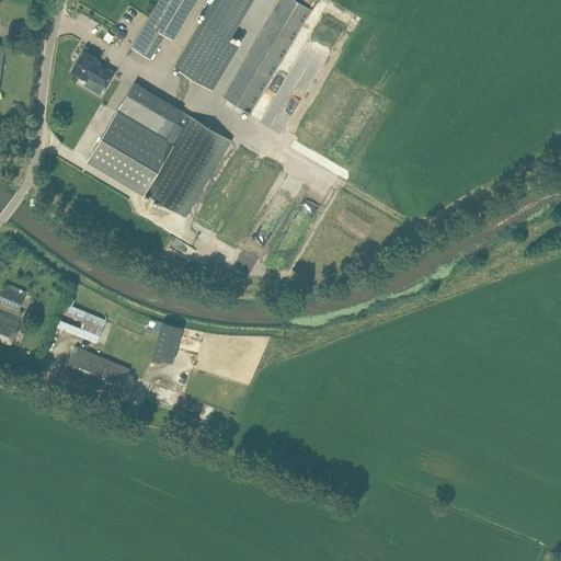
[(160,0),(138,37),(133,47),(150,57),(156,48),(164,33),(173,38),(196,0),(160,0)]
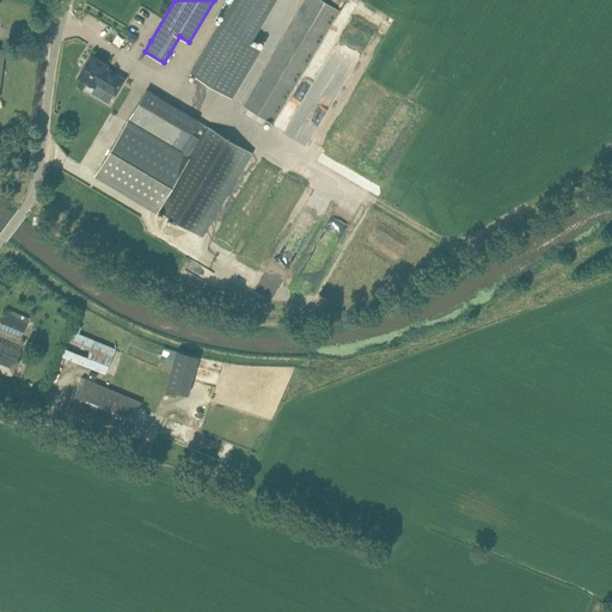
[(233,0),(190,74),(231,98),(261,49),(251,42),(275,0),(233,0)]
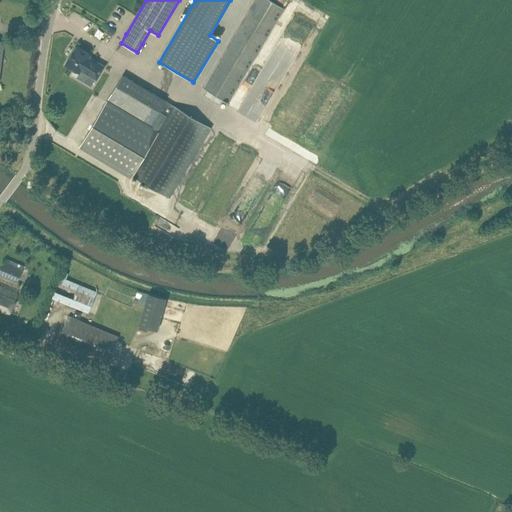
[(285,9),(269,0),(255,0),(203,87),(228,103),(285,9)]
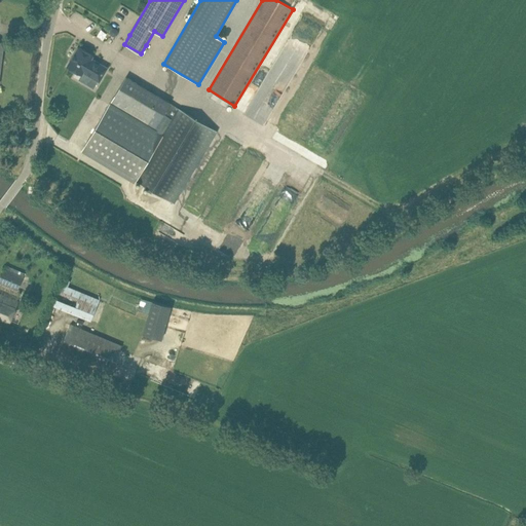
[(91,59),(94,55),(78,46),(67,66),(82,75),(83,72),(100,82),(108,68),(91,59)]
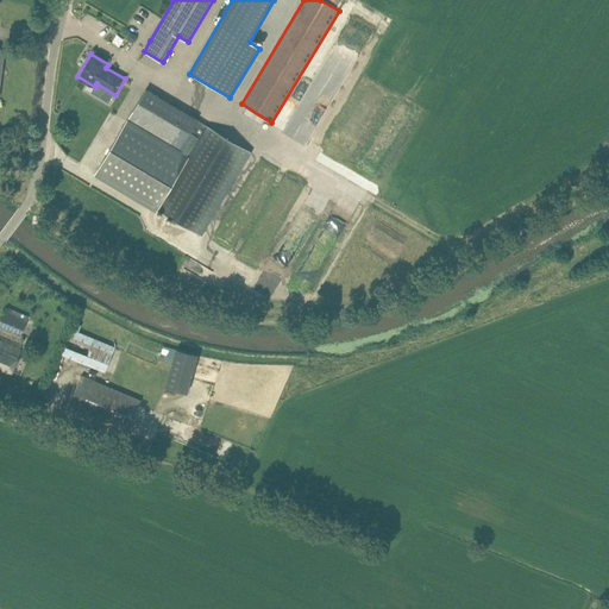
[(155,211),(157,208),(202,234),(251,152),(206,125),(207,125),(198,119),(198,118),(146,88),(127,120),(94,175),(155,211)]
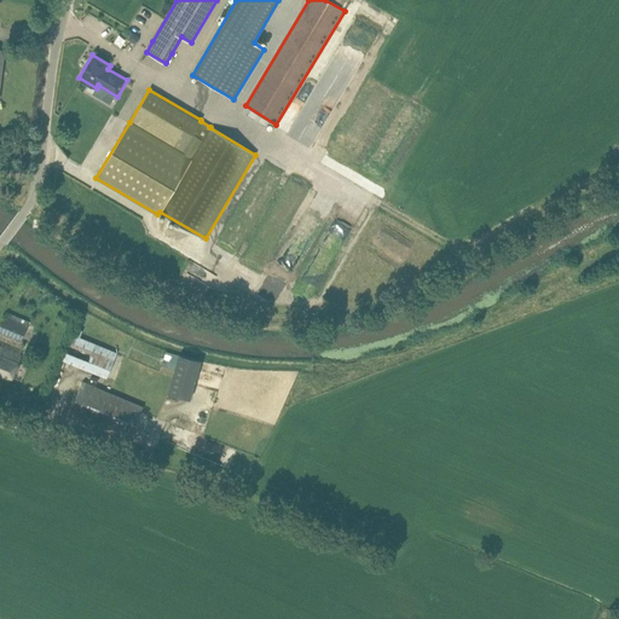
[(0,328),(0,335),(19,343),(28,325),(5,316),(0,328)]
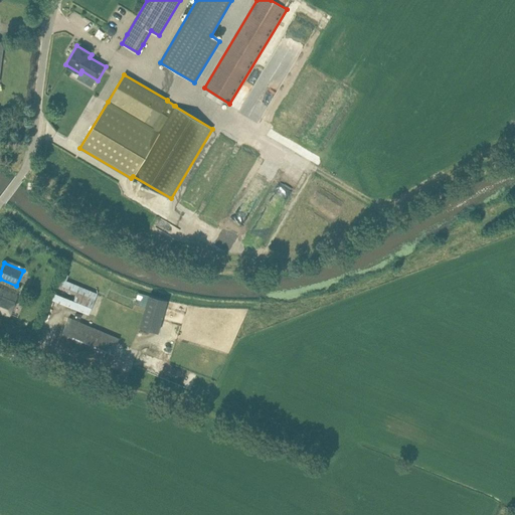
[(52,299),(89,314),(97,294),(60,279),(52,299)]
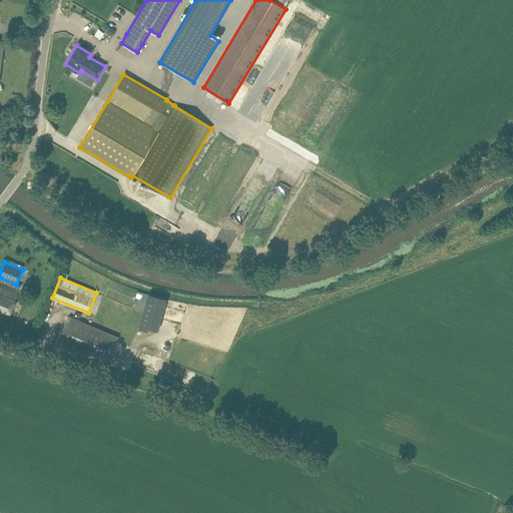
[(0,311),(9,315),(18,294),(0,286),(0,311)]
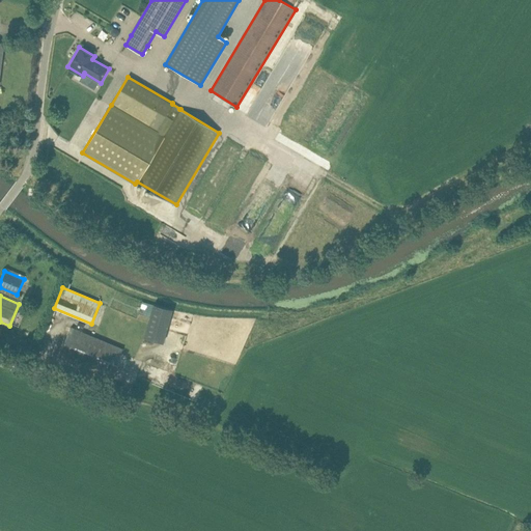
[(154,304),(144,337),(163,342),(172,309),(154,304)]
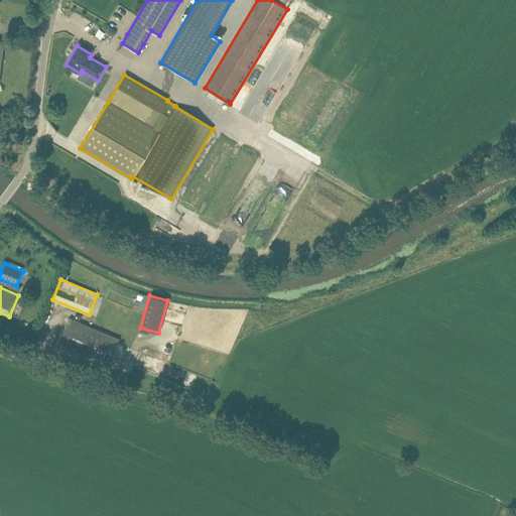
[(70,316),(58,345),(108,366),(120,338),(70,316)]
